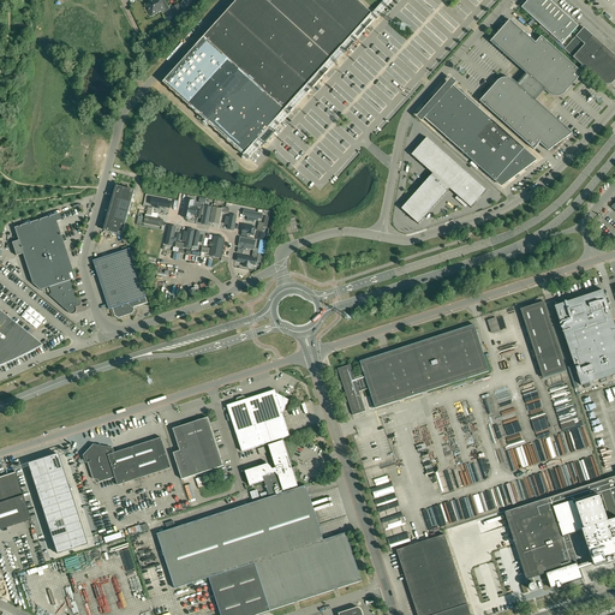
[(155,15),(155,13),(162,10),(163,12),(169,10),(165,0),(161,3),(160,0),(153,0),(154,3),(147,6),(149,11),(151,17),(155,15)]
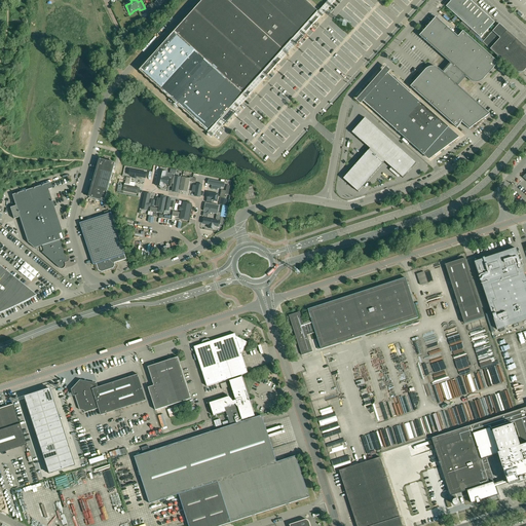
[(202,0),(177,30),(174,32),(242,95),(301,31),(266,0),(202,0)]
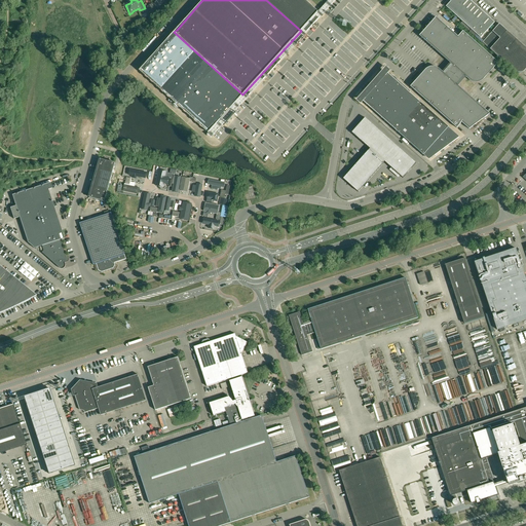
[(318,11),(304,0),(266,0),(301,31),(318,11)]
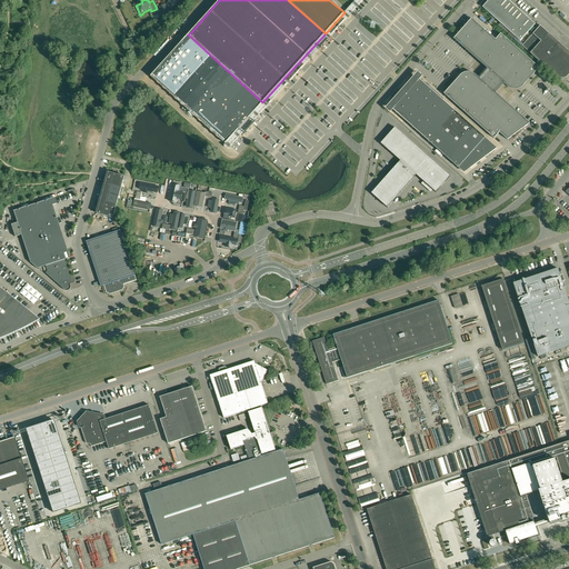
[(486,0),(481,6),(520,41),(535,25),(508,0),(486,0)]
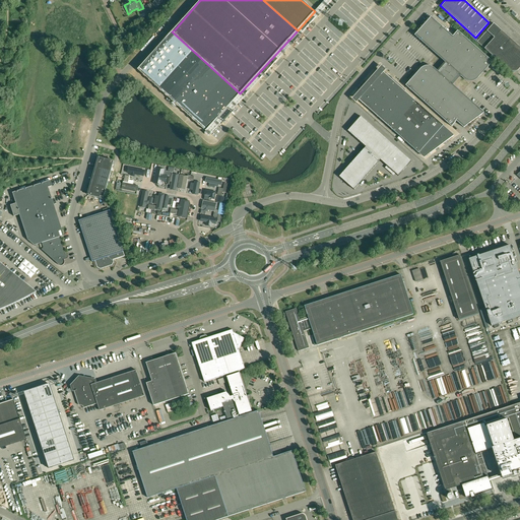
[(150,4),(146,6),(149,13),(154,11),(150,4)]
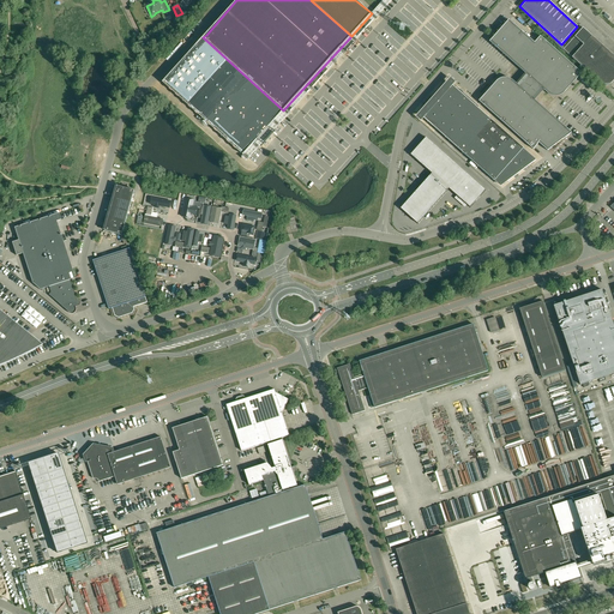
[(509,20),(492,40),(528,72),(545,88),(547,90),(549,91),(552,92),(554,94),(557,94),(558,94),(560,92),(563,91),(573,78),(576,80),(582,73),(541,36),(535,43),(509,20)]
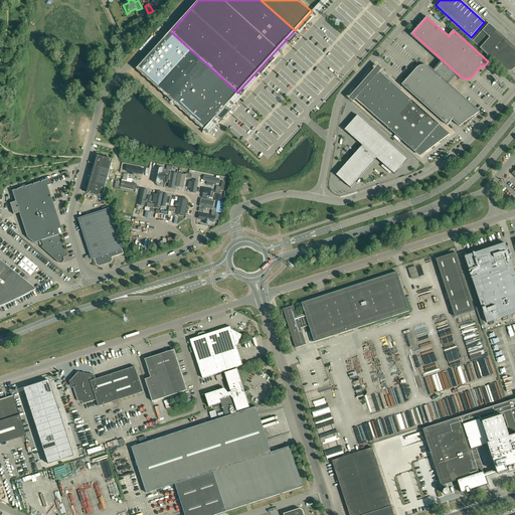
[(473,41),(480,48),(496,30),(489,23),(473,41)]
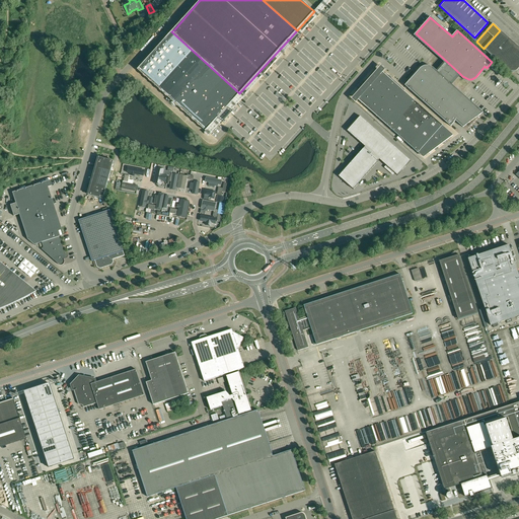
[(484,49),(506,68),(509,72),(516,71),(518,67),(518,47),(500,30),(484,49)]
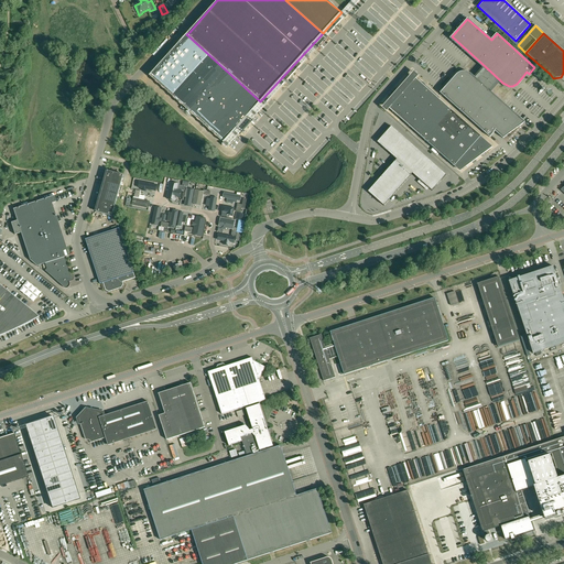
[(149,76),(224,142),(260,101),(186,34),(149,76)]
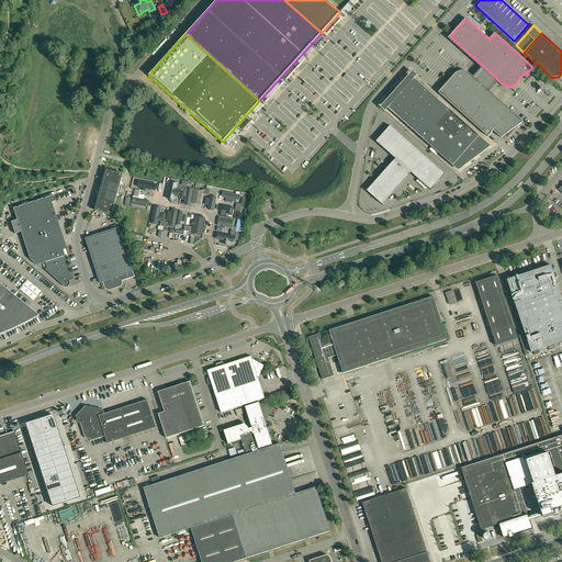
[(384,107),(416,70),(412,66),(380,102),(384,107)]
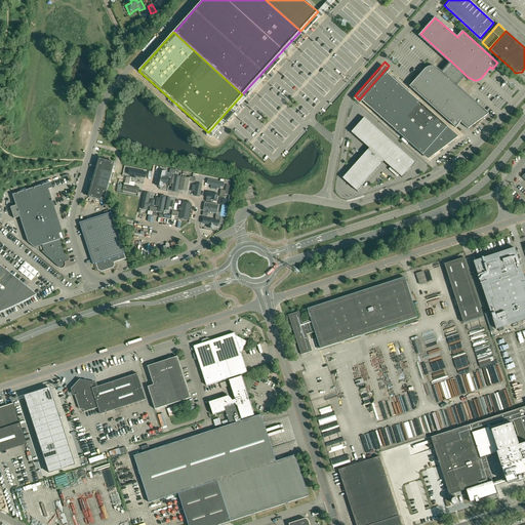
[(441,74),(455,87),(466,75),(451,62),(441,74)]
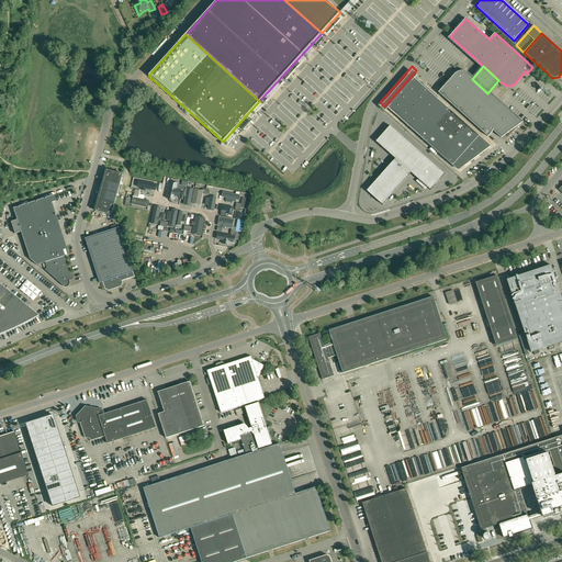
[(439,92),(438,92),(487,137),(489,136),(490,135),(493,131),(502,138),(506,135),(508,136),(517,126),(521,123),(487,93),(472,79),(468,76),(467,75),(464,74),(462,74),(460,75),(459,75),(457,77),(446,88),(445,87),(439,92)]
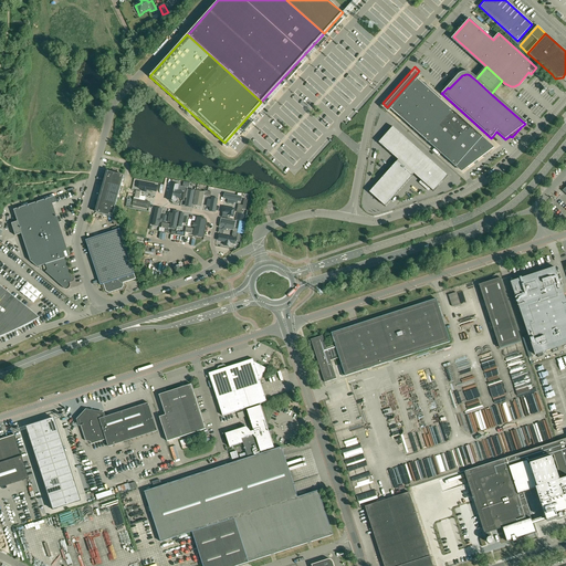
[(390,108),(427,140),(453,111),(441,100),(440,101),(420,82),(417,79),(390,108)]
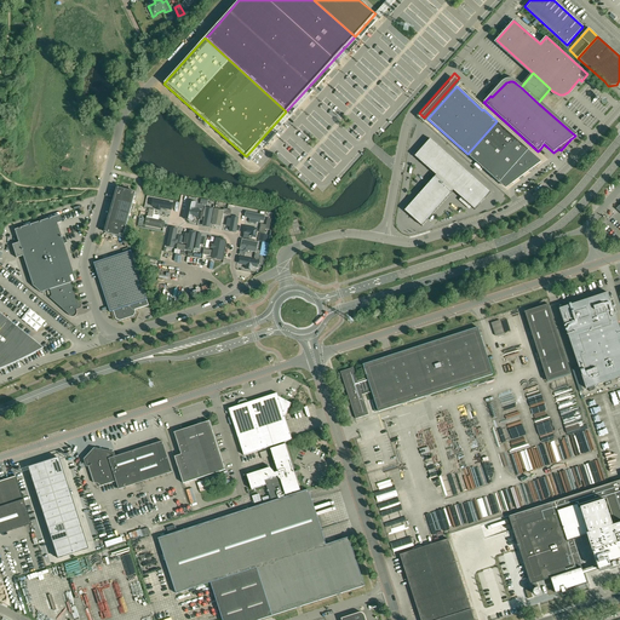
[(528,150),(497,121),(468,154),(499,183),(500,182),(501,182),(503,183),(504,183),(505,183),(506,183),(507,183),(509,183),(510,182),(511,182),(511,183),(540,161),(528,150)]
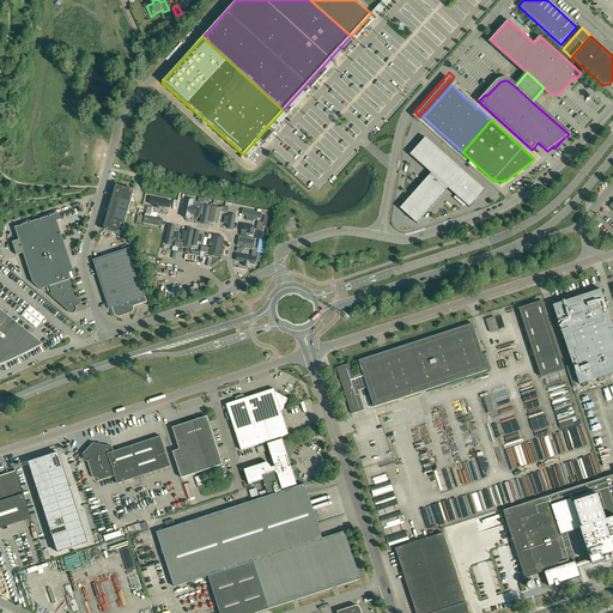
[(431,174),(400,208),(417,223),(448,188),(469,207),(484,189),(425,138),(411,155),(431,174)]
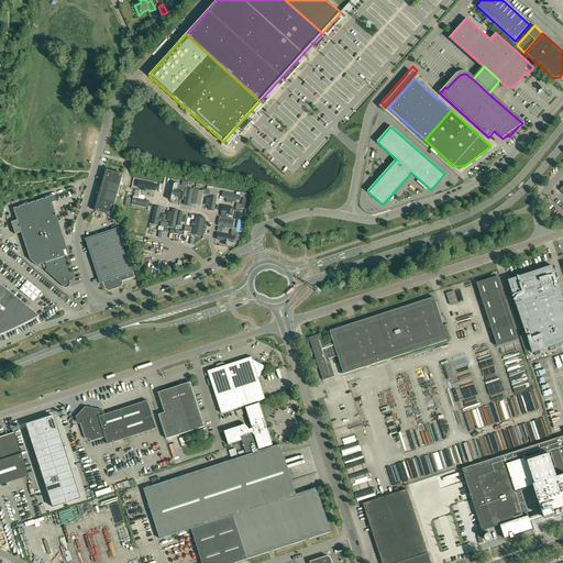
[(108,170),(105,180),(120,185),(123,175),(108,170)]
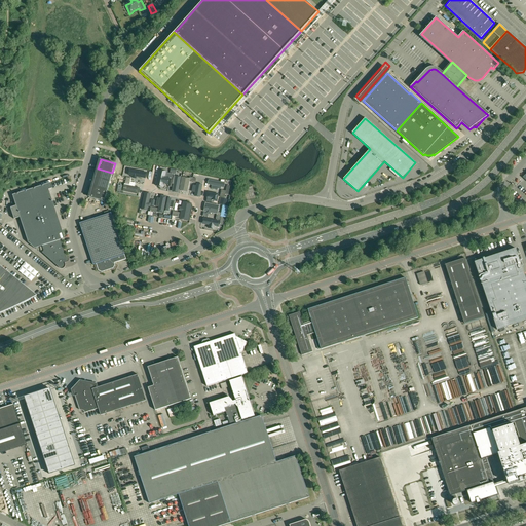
[(110,183),(112,173),(98,168),(95,179),(110,183)]
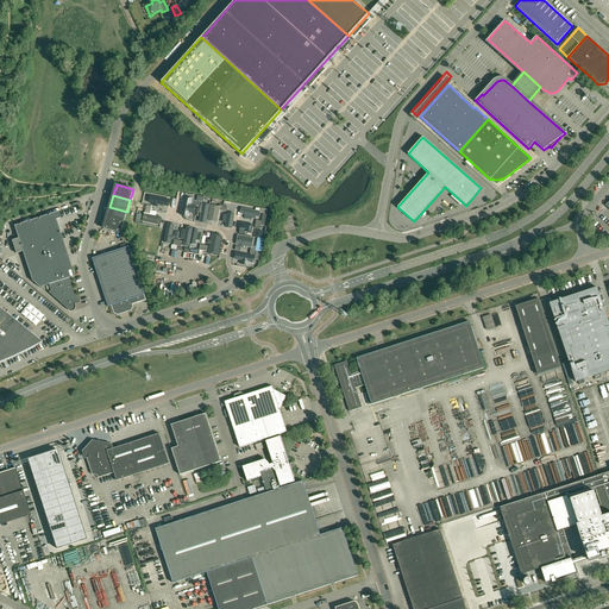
[(151,195),(149,203),(168,207),(169,199),(151,195)]
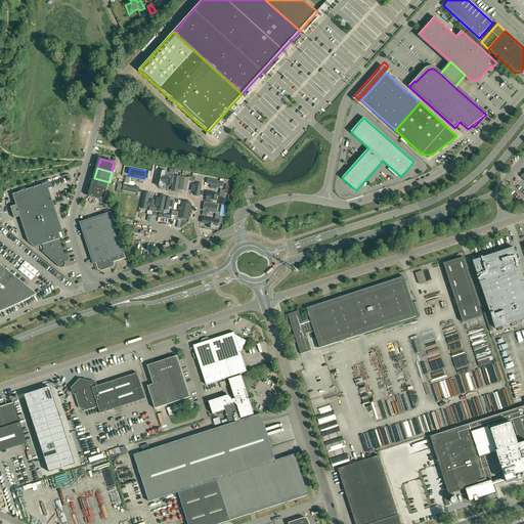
[(156,185),(162,186),(163,181),(167,182),(167,178),(165,178),(167,171),(159,170),(156,185)]
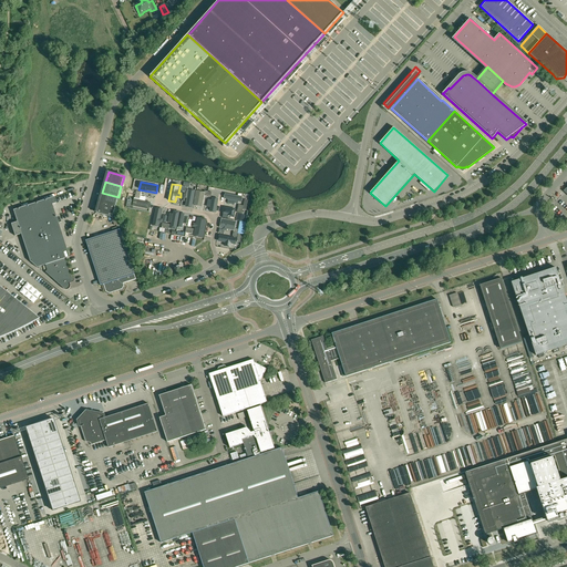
[(186,206),(192,208),(195,191),(189,189),(186,206)]
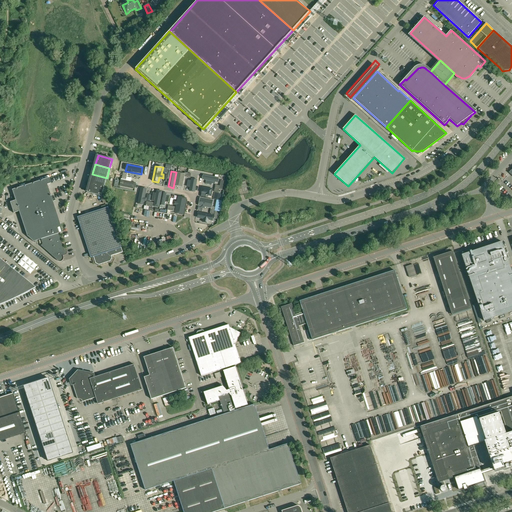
[(176,186),(182,187),(184,177),(184,174),(178,173),(176,186)]
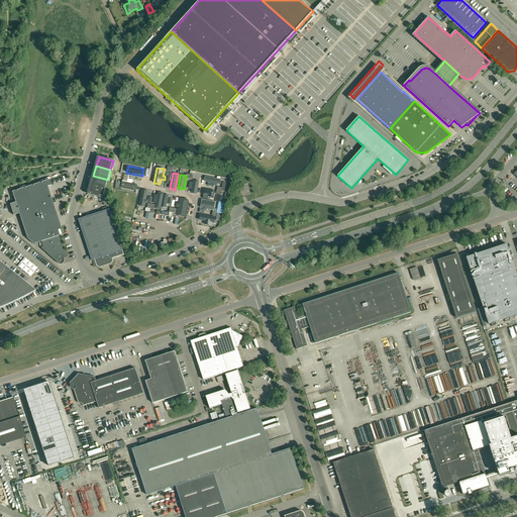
[(105,189),(108,180),(93,176),(91,185),(105,189)]
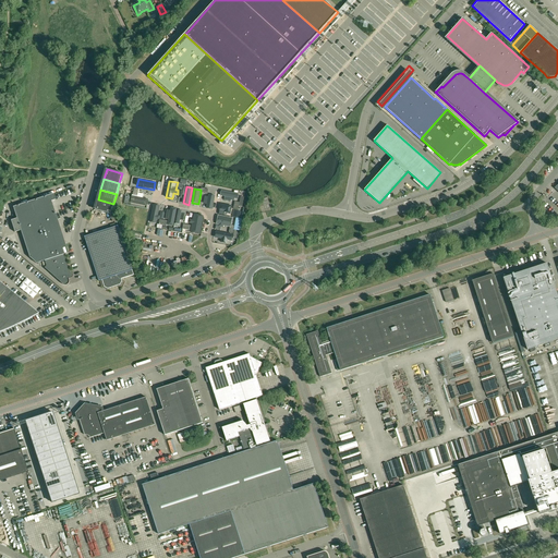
[(222,191),(221,196),(225,196),(223,201),(230,202),(231,201),(233,201),(234,198),(238,199),(239,194),(222,191)]
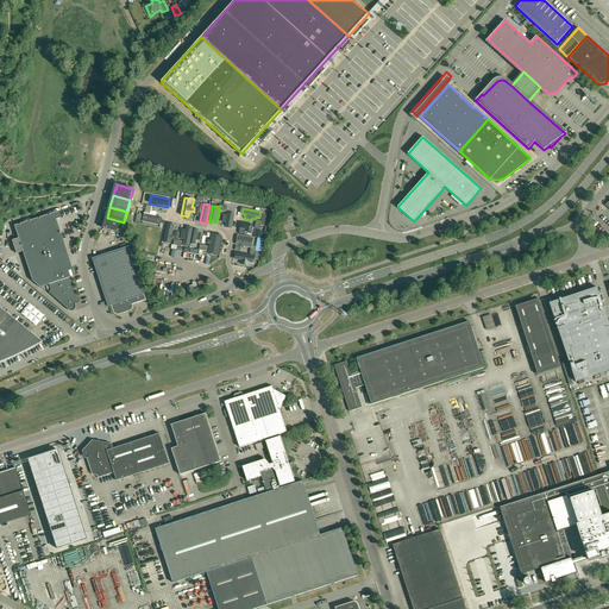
[(61,218),(58,212),(14,226),(18,238),(12,240),(16,253),(23,251),(32,281),(39,287),(49,284),(50,290),(48,293),(68,309),(69,311),(70,312),(71,312),(73,311),(74,311),(75,309),(75,308),(75,307),(74,305),(74,303),(77,302),(69,277),(74,276),(67,251),(56,219),(61,218)]
